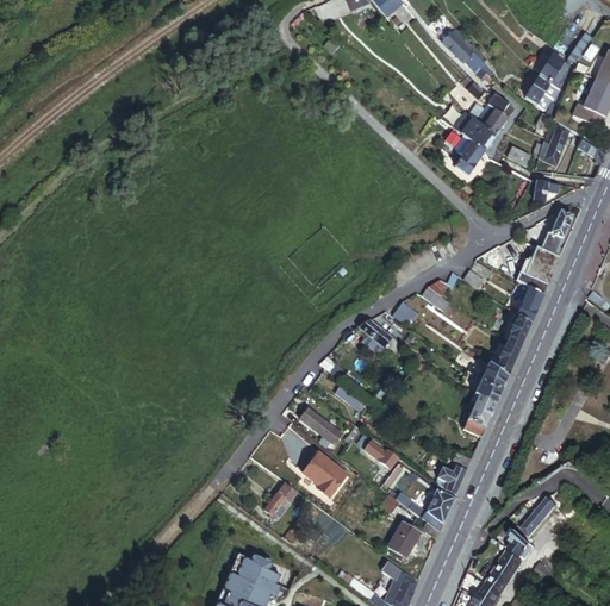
[(368,2),(367,0),(347,0),(353,11),(368,2)]
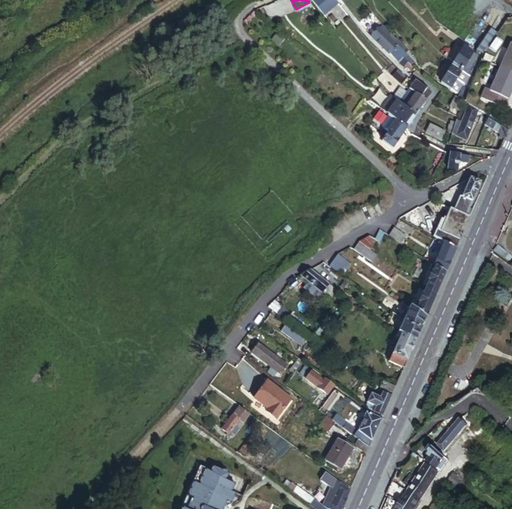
[(313,0),(324,14),(339,2),(337,0),(313,0)]
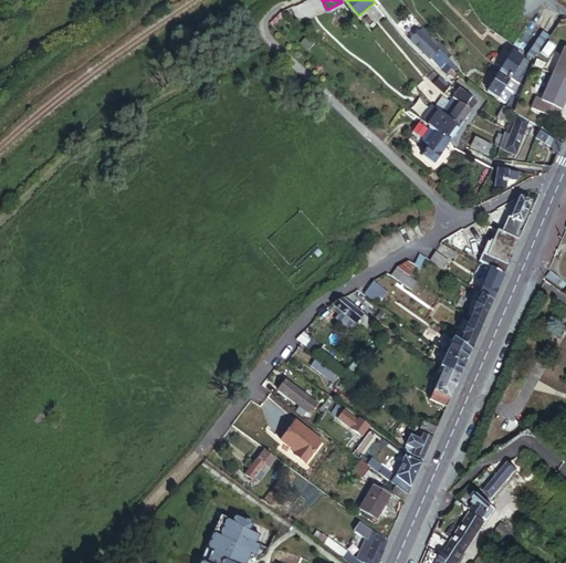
[(422,27),(410,40),(447,74),(448,72),(453,77),(457,74),(453,72),(446,64),(449,61),(450,60),(428,39),(431,35),(422,27)]
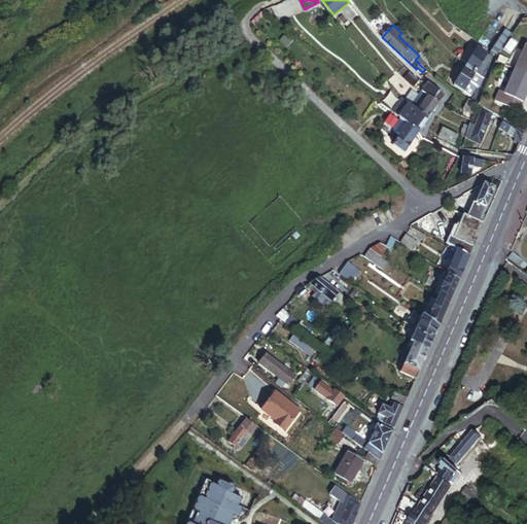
[(495,55),(497,55),(512,33),(504,29),(490,50),(492,51),(495,55)]
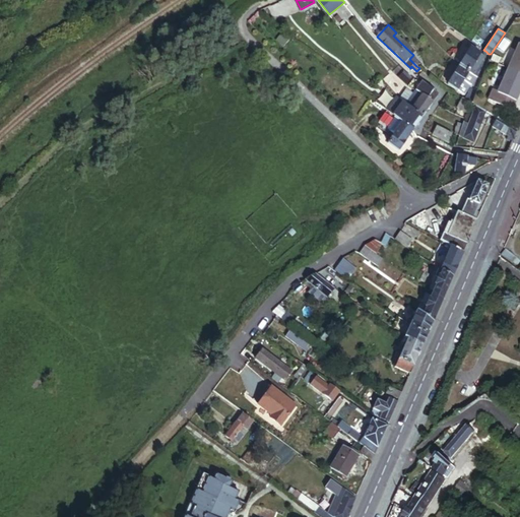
[(519,78),(519,45),(508,72),(519,78)]
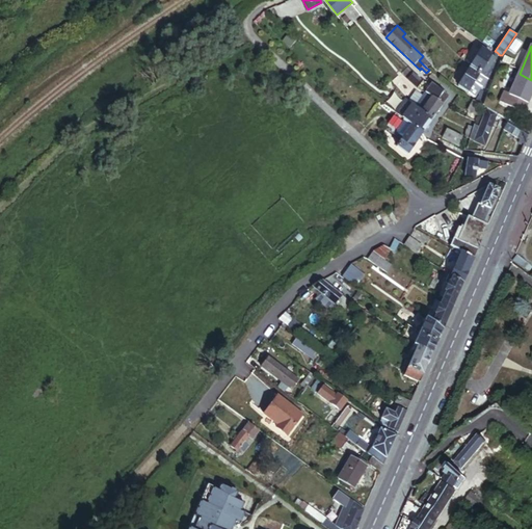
[(491,79),(499,58),(495,56),(481,48),(469,65),(483,74),(491,79)]
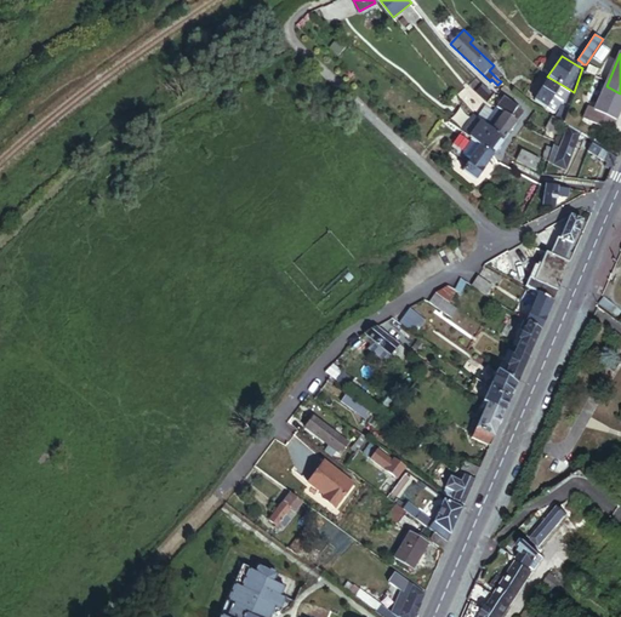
[(501,74),(493,67),(489,70),(497,79),(501,74)]
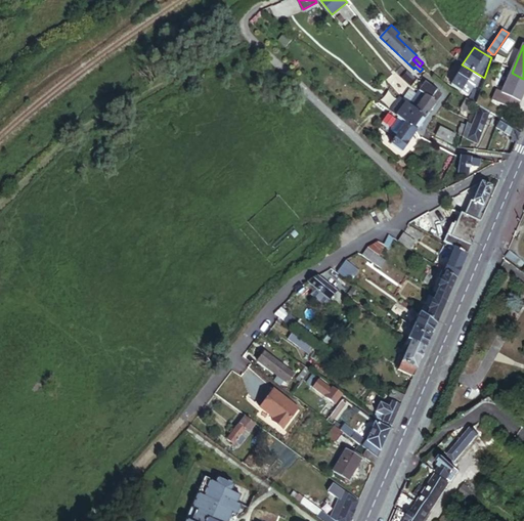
[(465,92),(476,73),(462,64),(450,83),(465,92)]
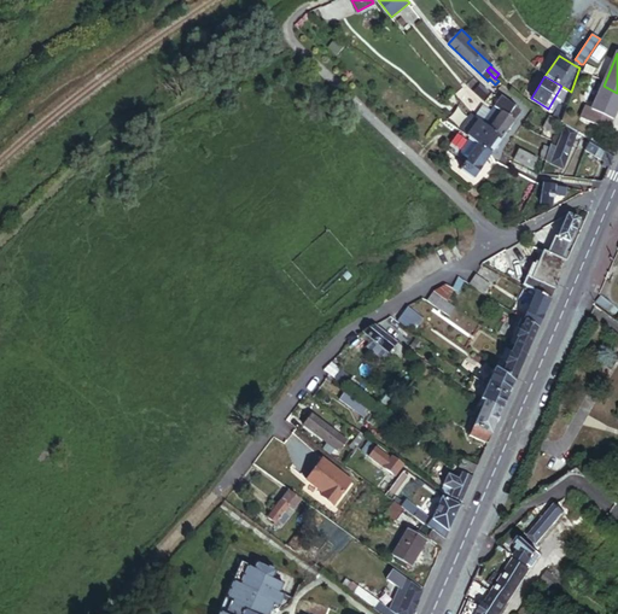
[(561,86),(548,109),(551,110),(558,99),(561,101),(563,99),(566,101),(571,92),(561,86)]
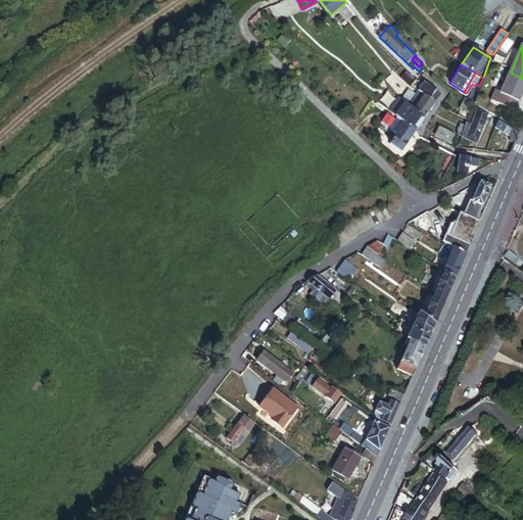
[(517,110),(522,94),(522,79),(511,73),(502,94),(498,92),(494,102),(517,110)]
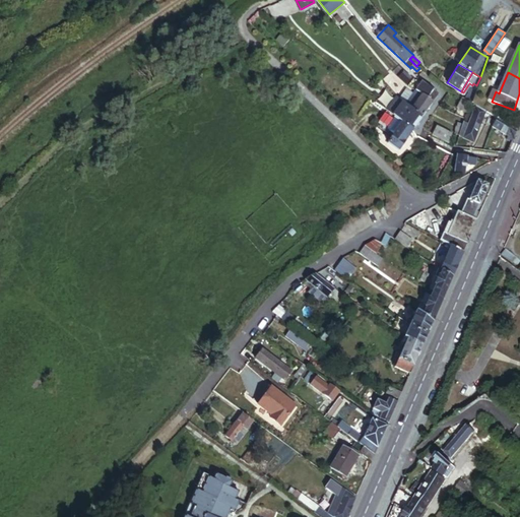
[(433,101),(439,91),(421,80),(416,89),(433,101)]
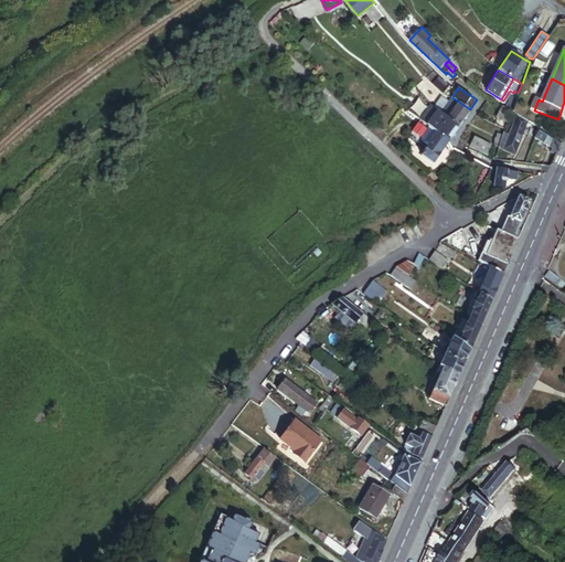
[(449,101),(440,94),(433,105),(443,112),(449,101)]
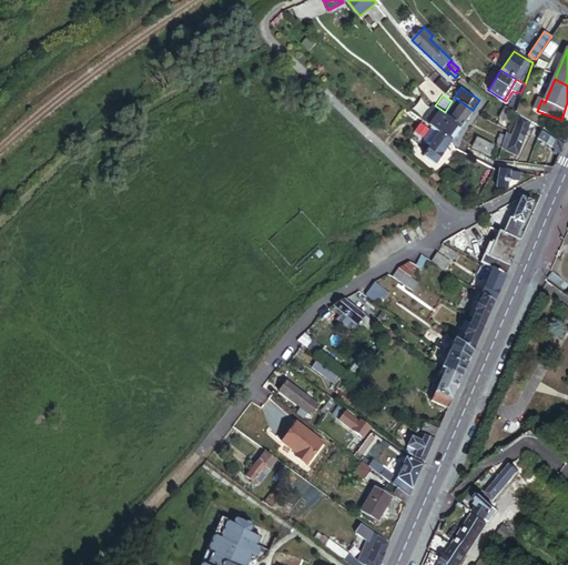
[(460,127),(473,110),(455,98),(452,101),(445,112),(443,114),(460,127)]
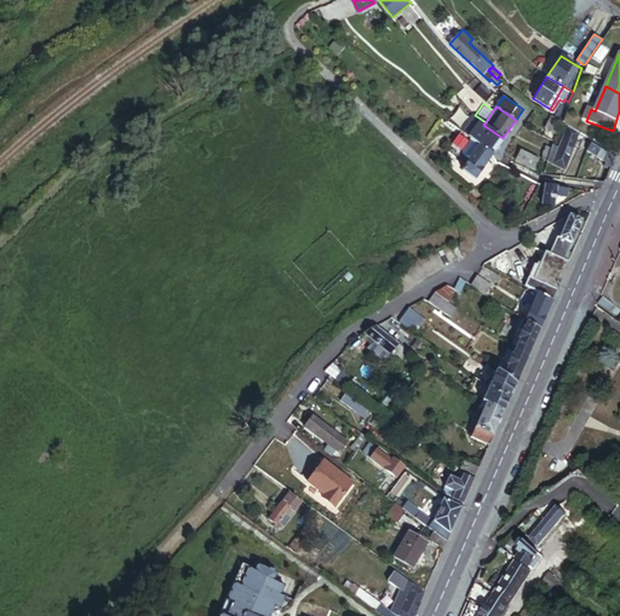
[(558,108),(554,115),(561,119),(564,111),(558,108)]
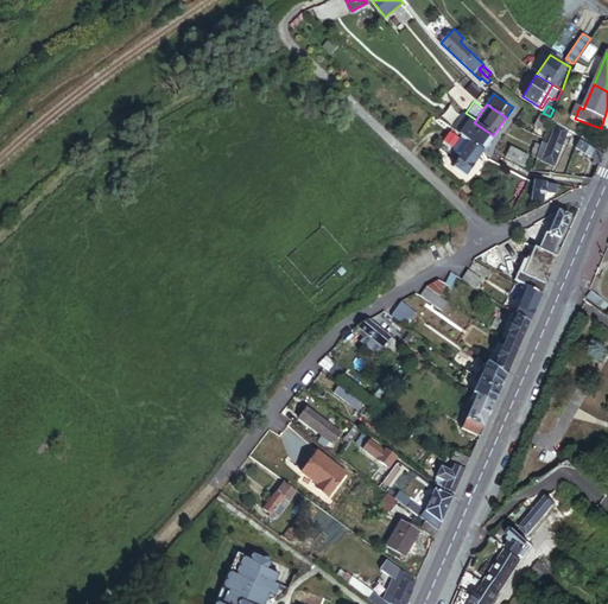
[(533,124),(548,131),(552,119),(539,112),(533,124)]
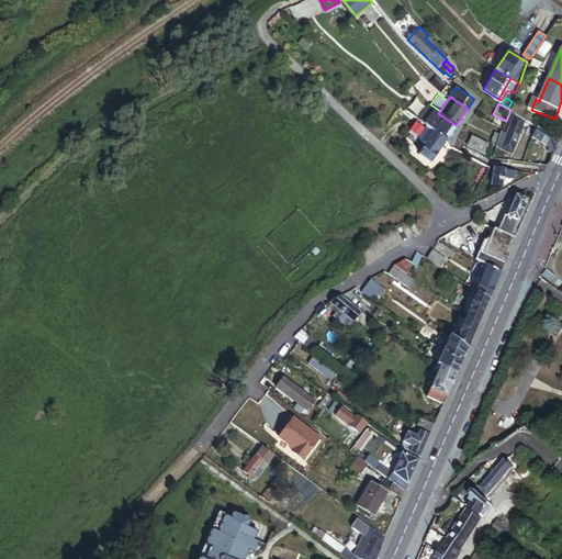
[(436,131),(447,138),(456,125),(438,113),(435,111),(426,124),(436,131)]
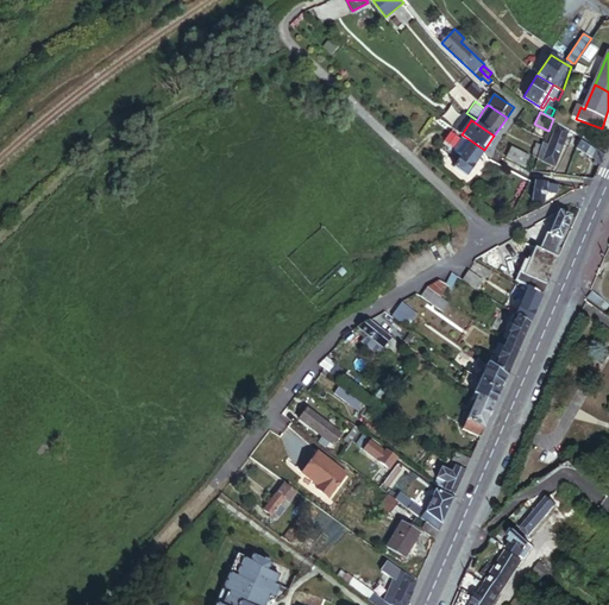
[(557,128),(545,159),(556,163),(567,133),(557,128)]
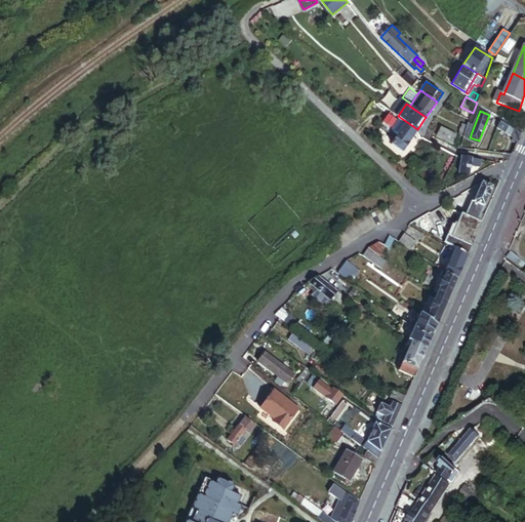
[(384,126),(393,113),(391,112),(380,126),(396,137),(397,136),(398,135),(384,126)]
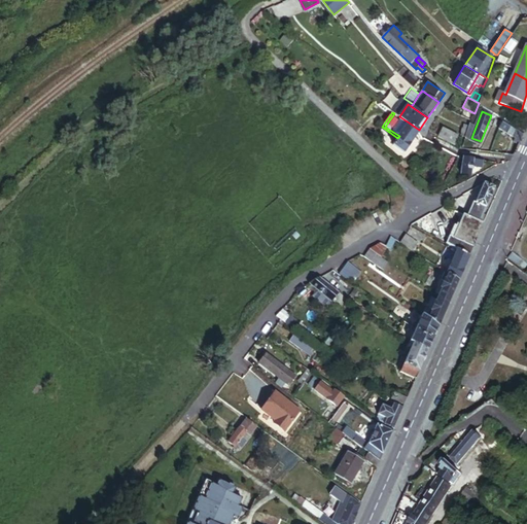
[(399,136),(409,123),(399,116),(394,113),(385,127),(399,136)]
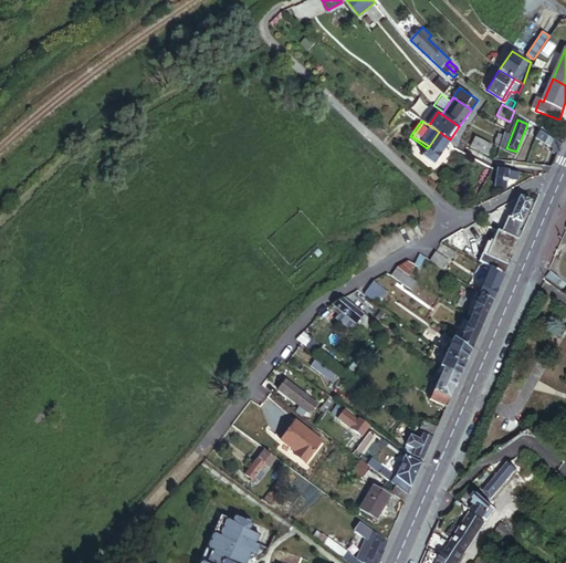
[(495,144),(501,146),(507,127),(502,125),(495,144)]
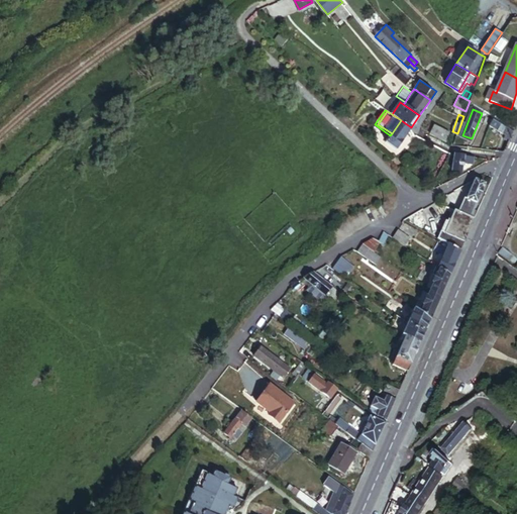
[(516,125),(495,115),(490,125),(511,135),(516,125)]
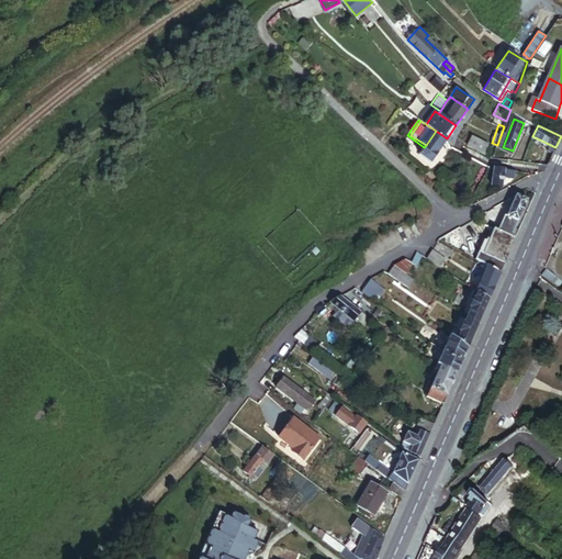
[(431,161),(447,138),(436,131),(426,145),(425,146),(424,147),(420,153),(431,161)]
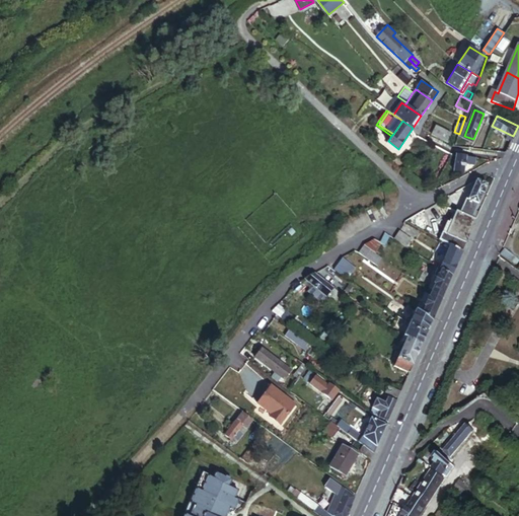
[(453,131),(438,124),(434,132),(449,139),(453,131)]
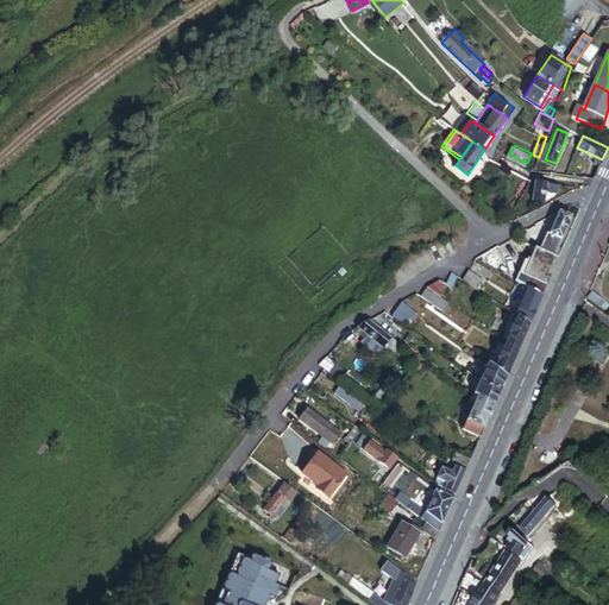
[(546,182),(535,181),(533,200),(545,201),(545,193),(546,182)]
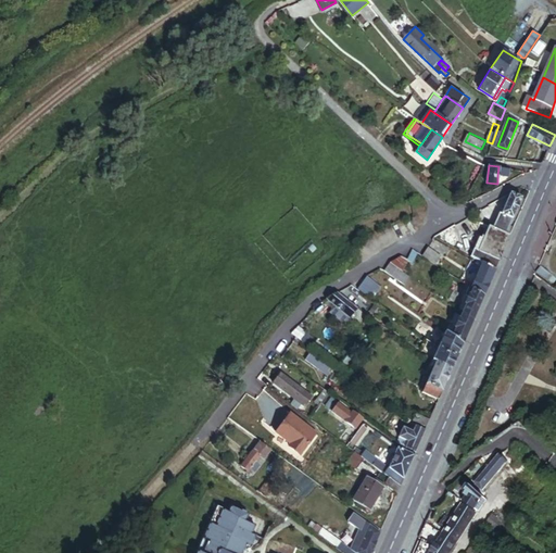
[(508,167),(498,166),(497,176),(507,177),(508,167)]
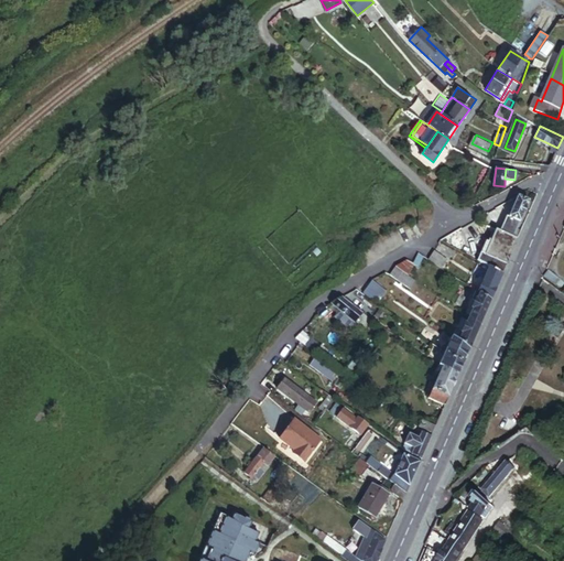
[(514,235),(530,200),(519,195),(510,215),(508,214),(500,229),(514,235)]
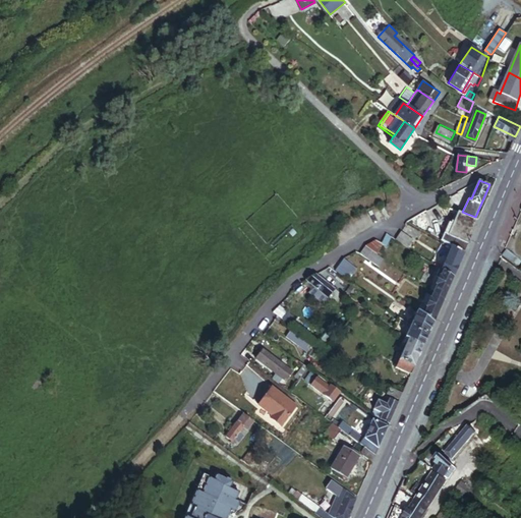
[(465,250),(478,219),(475,217),(462,212),(459,210),(454,221),(449,232),(445,230),(442,238),(452,243),(465,250)]
